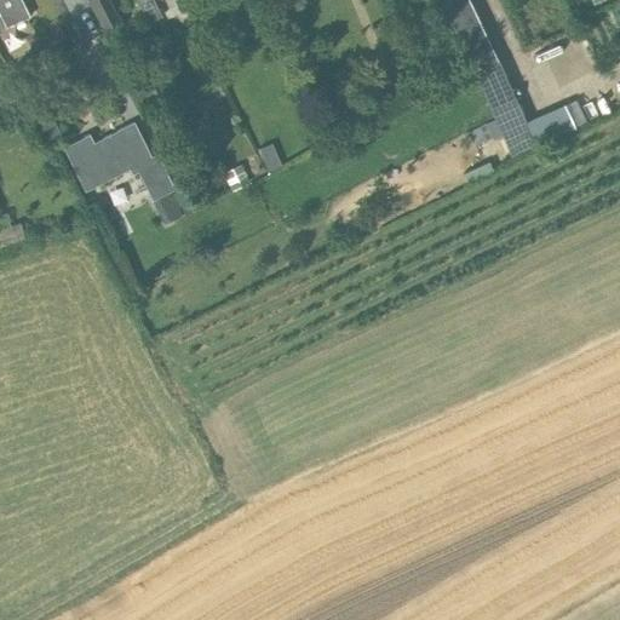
[(0,0),(0,30),(30,17),(21,0),(0,0)]
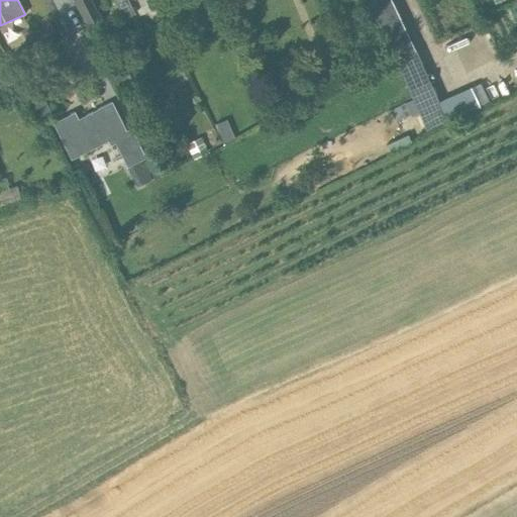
[(87,25),(100,18),(91,0),(75,0),(74,0),(87,25)]
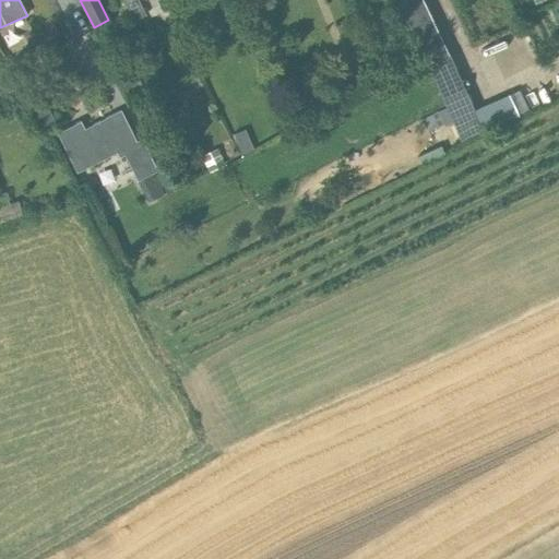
[(121,0),(134,22),(145,15),(137,0),(121,0)]
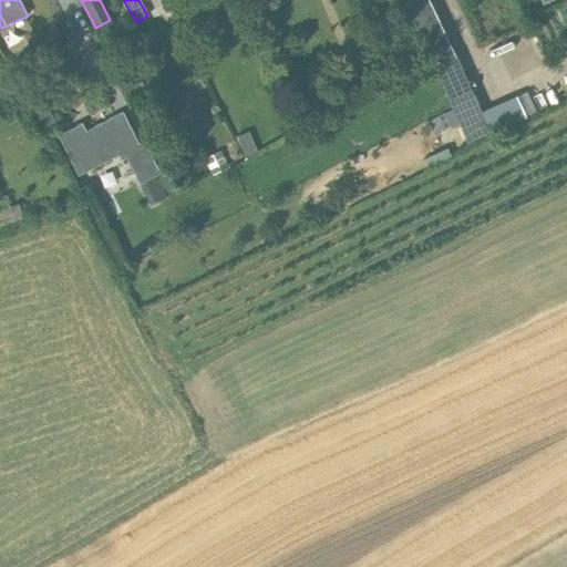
[(402,0),(434,68),(455,58),(428,0),(402,0)]
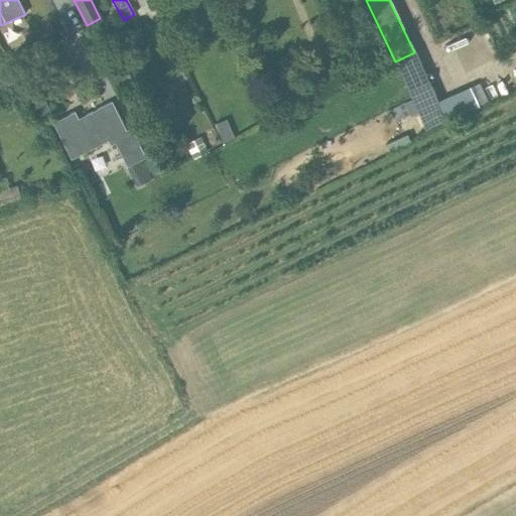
[(119,33),(111,36),(114,44),(122,41),(119,33)]
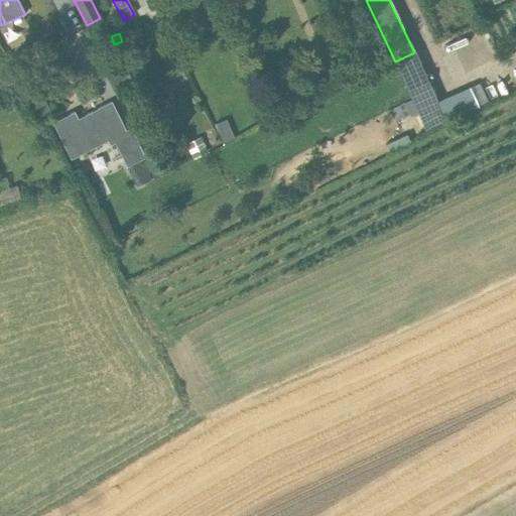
[(29,57),(24,47),(7,56),(12,67),(22,61),(29,57)]
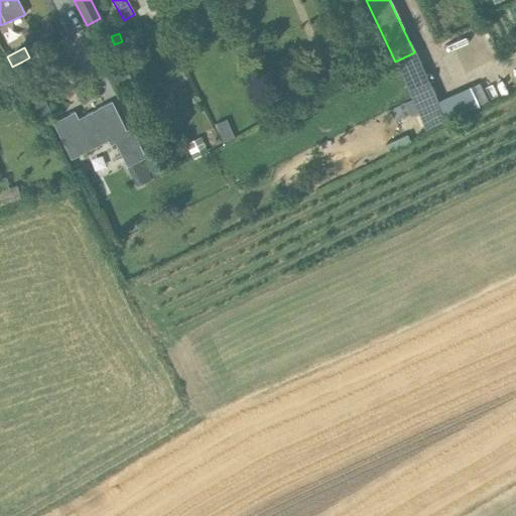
[(12,67),(25,92),(39,119),(51,112),(35,87),(22,61),(12,67)]
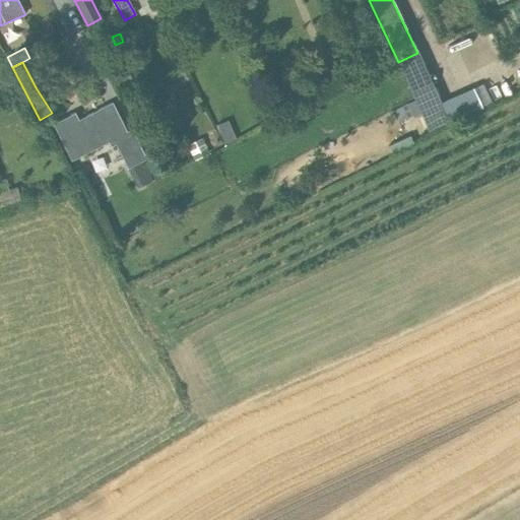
[(112,76),(118,89),(132,83),(125,69),(112,76)]
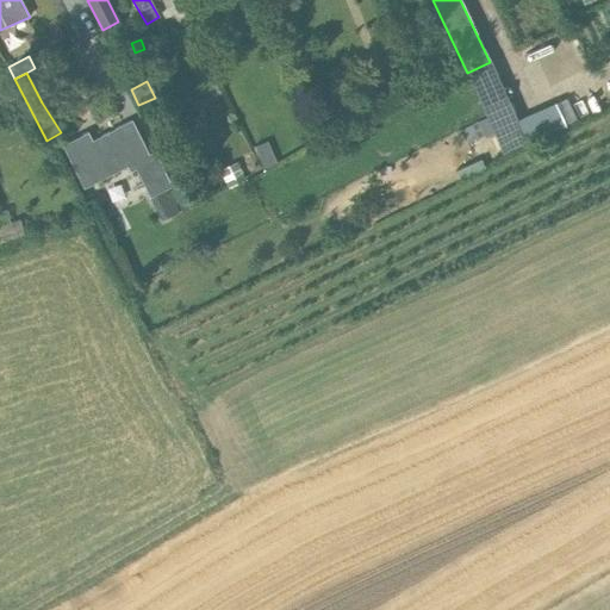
[(6,93),(12,105),(23,99),(17,87),(6,93)]
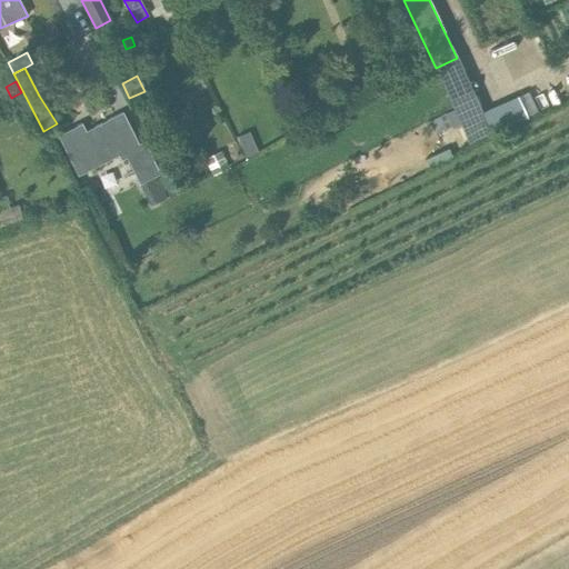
[(139,143),(122,111),(95,127),(96,129),(88,133),(82,123),(59,136),(80,176),(118,156),(121,160),(126,158),(139,185),(160,175),(143,141),(139,143)]
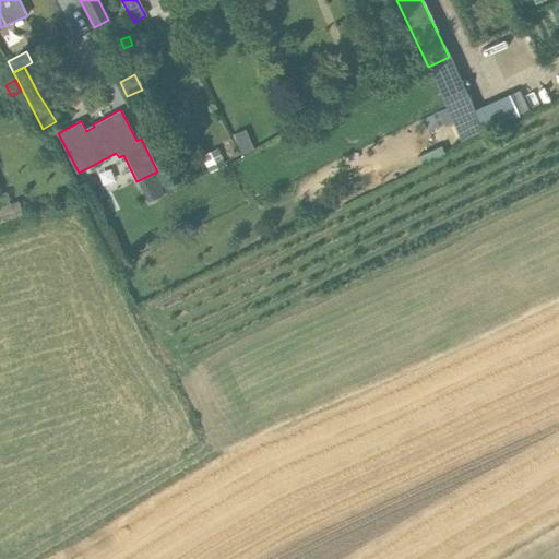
[(247,140),(235,145),(240,156),(252,152),(247,140)]
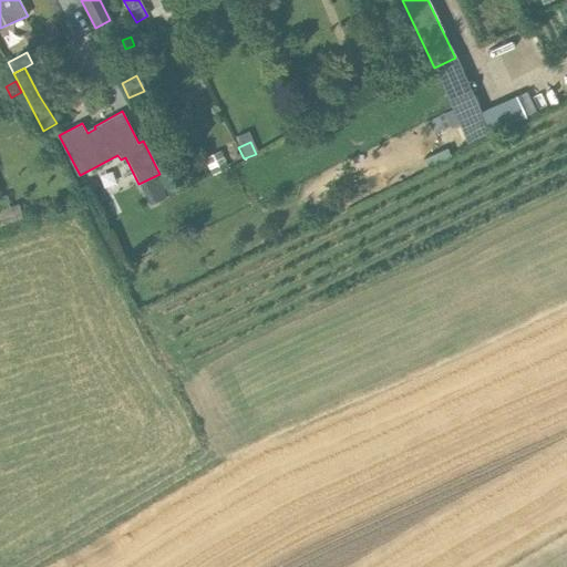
[(227,167),(219,153),(203,162),(209,175),(227,167)]
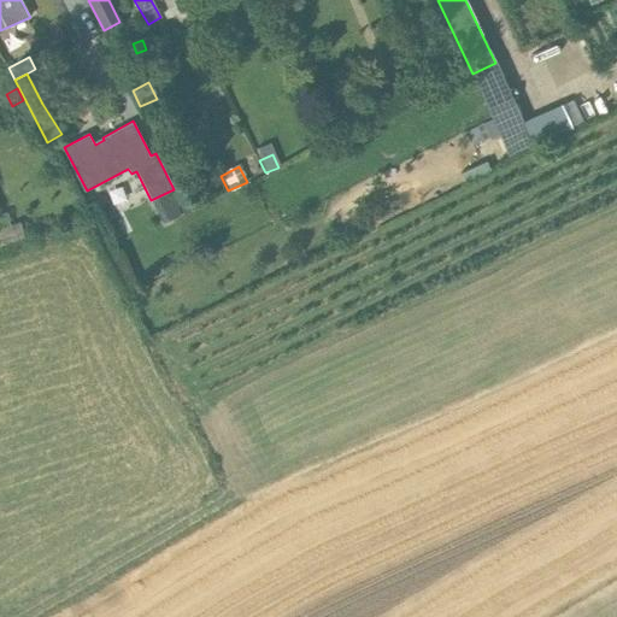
[(184,199),(158,210),(164,223),(191,211),(184,199)]
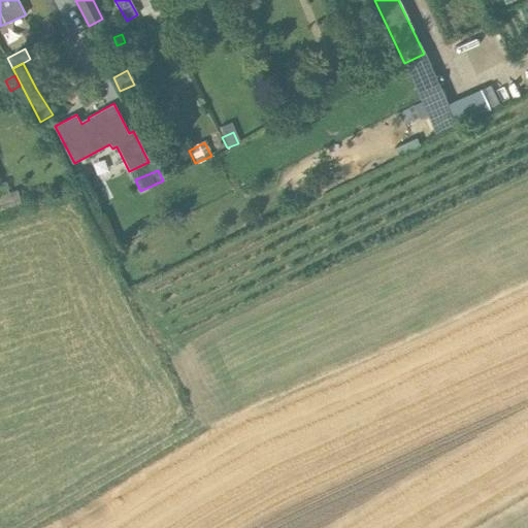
[(0,209),(21,203),(17,191),(8,194),(5,184),(0,185),(0,209)]
